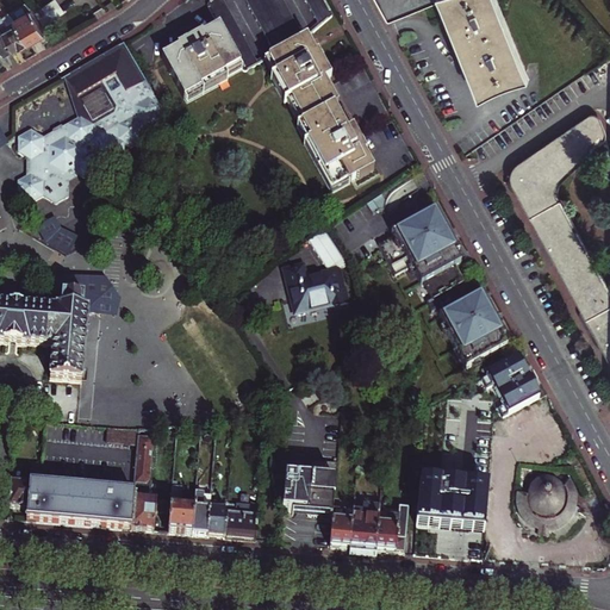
[(56,0),(53,0),(44,5),(49,13),(60,7),(56,0)]
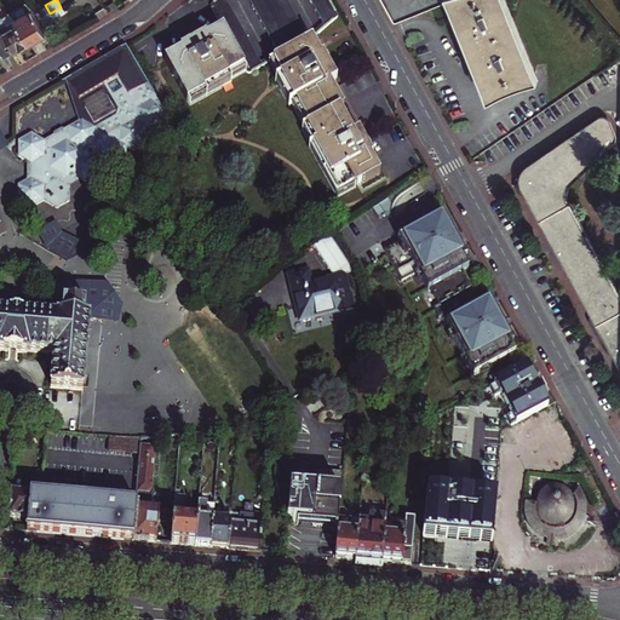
[(189,108),(230,85),(229,81),(246,72),(247,75),(262,67),(254,53),(250,46),(246,39),(242,32),(237,24),(234,17),(231,12),(229,10),(224,0),(216,0),(208,6),(214,17),(219,24),(220,28),(205,38),(204,35),(178,49),(179,51),(162,61),(189,108)]
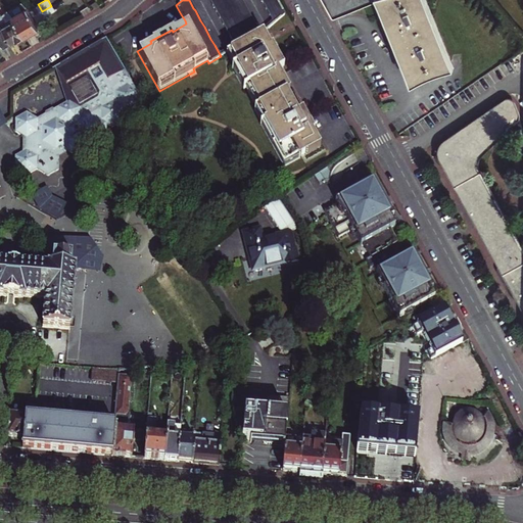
[(279,72),(284,68),(273,47),(272,48),(263,34),(260,35),(254,22),(250,16),(247,10),(243,4),(241,0),(207,0),(211,5),(215,12),(219,18),(222,25),(223,27),(226,31),(229,37),(235,48),(231,51),(240,67),(234,72),(245,92),(247,91),(258,110),(256,111),(265,126),(262,127),(285,169),(321,148),(314,134),(316,133),(304,111),(298,114),(287,94),(290,93),(279,72)]
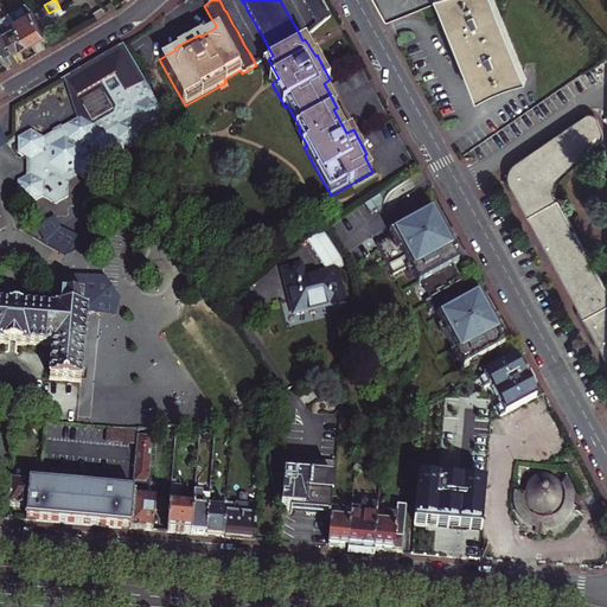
[(301,0),(307,10),(312,18),(318,29),(331,17),(327,10),(323,2),(321,0),(301,0)]
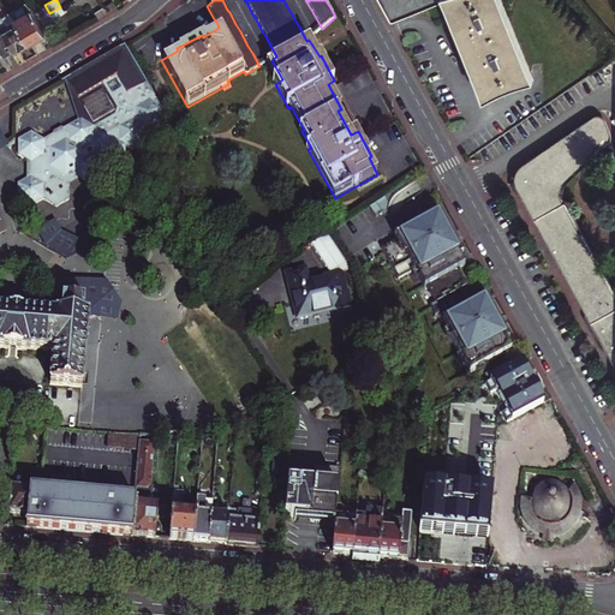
[(380,0),(392,22),(445,0),(448,0),(463,34),(465,33),(482,76),(489,93),(529,78),(511,33),(496,0),(380,0)]
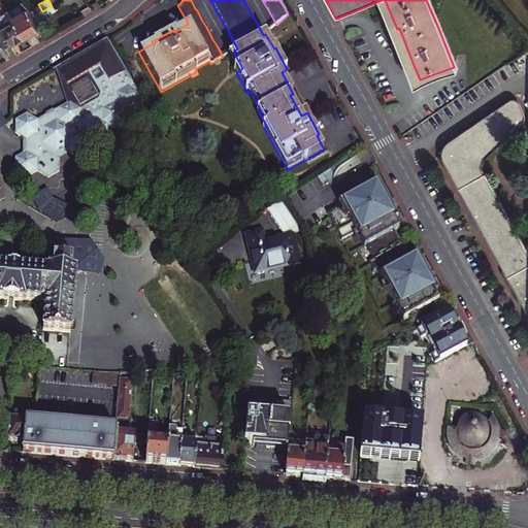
[(13,18),(25,37),(39,29),(27,7),(12,15),(13,18)]
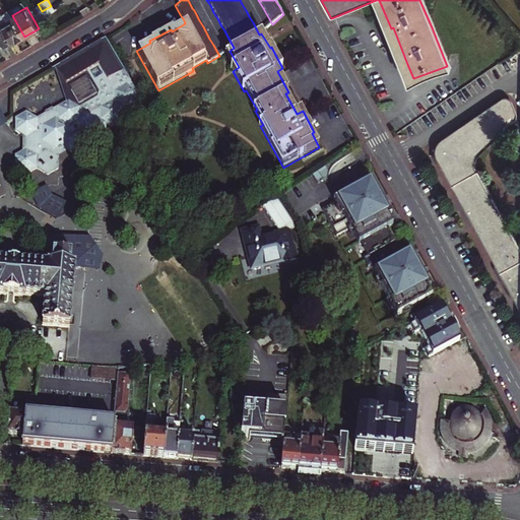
[(0,12),(0,24),(11,45),(24,37),(13,17),(6,21),(3,15),(0,12)]
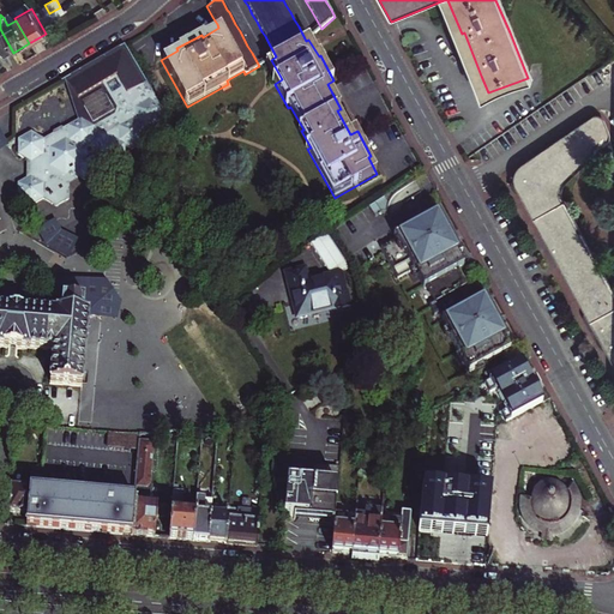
[(0,53),(5,58),(13,53),(0,29),(0,53)]
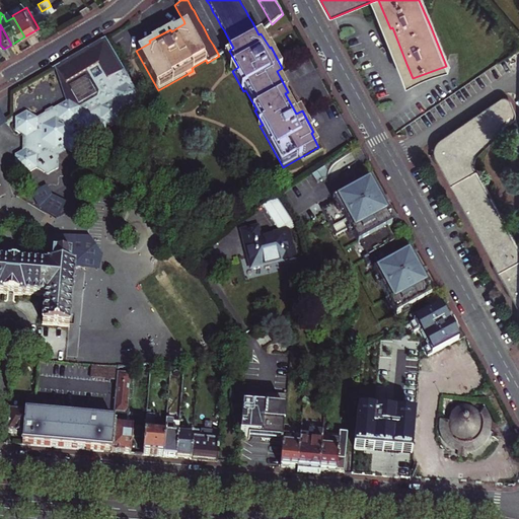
[(125,110),(141,101),(115,57),(104,39),(69,60),(81,76),(86,73),(97,92),(96,95),(103,104),(118,124),(122,122),(122,108),(125,110)]
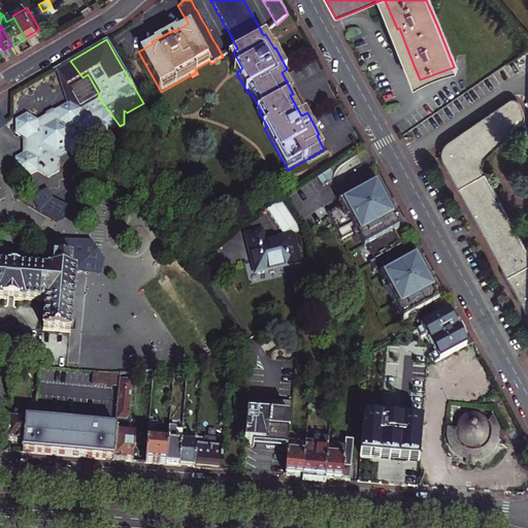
[(70,61),(56,69),(66,87),(83,77),(70,61)]
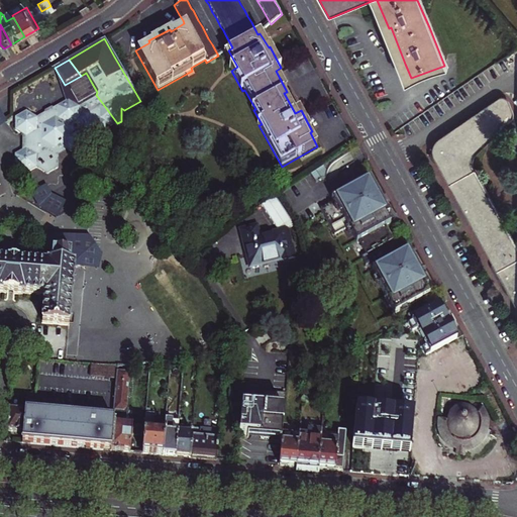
[(96,95),(92,90),(90,96),(84,100),(76,98),(73,92),(74,85),(81,81),(86,83),(81,76),(65,85),(55,68),(65,102),(68,101),(78,108),(95,98),(96,95)]
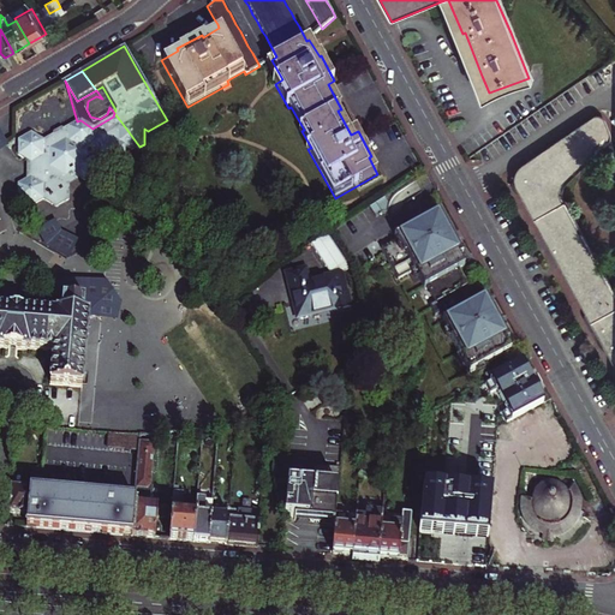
[(102,87),(96,90),(102,99),(106,99),(109,107),(114,113),(115,109),(102,87)]
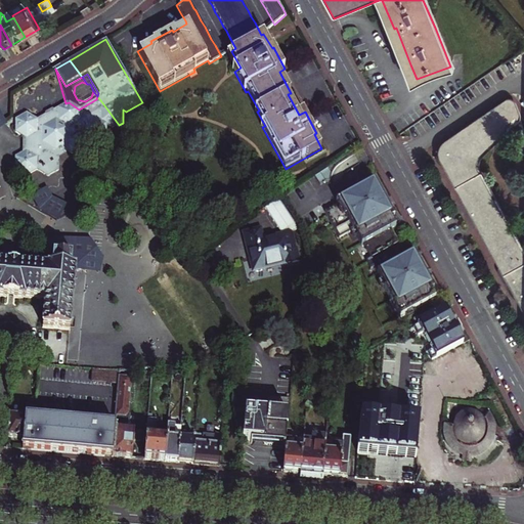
[(57,160),(50,155),(68,144),(67,154),(78,161),(88,155),(89,142),(93,144),(105,137),(106,127),(111,130),(119,125),(104,105),(97,96),(96,99),(79,110),(69,102),(66,103),(56,110),(56,112),(52,114),(50,113),(43,117),(42,121),(35,125),(35,122),(25,116),(14,122),(13,135),(25,142),(25,153),(14,159),(13,173),(24,179),(36,172),(46,178),(57,172),(57,160)]
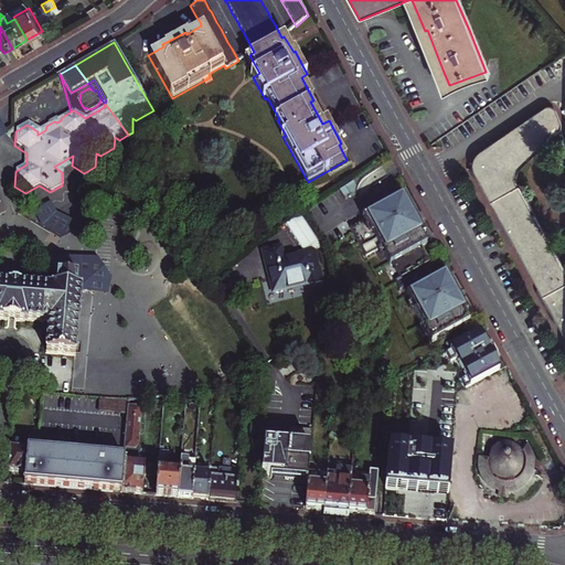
[(512,228),(540,279),(546,292),(545,294),(544,295),(544,297),(543,298),(543,299),(543,301),(543,302),(544,305),(553,320),(555,321),(556,322),(558,323),(561,323),(563,323),(564,322),(564,270),(543,232),(518,184),(516,181),(516,179),(516,176),(516,173),(516,171),(518,168),(520,166),(521,163),(533,151),(546,138),(547,137),(547,136),(546,135),(555,127),(557,127),(558,127),(558,126),(560,126),(558,121),(554,110),(553,109),(551,108),(548,108),(547,109),(547,112),(535,119),(534,117),(501,140),(503,142),(484,155),(481,153),(473,162),(472,164),(472,167),(471,170),(472,172),(473,174),(477,177),(480,177),(483,177),(512,228)]
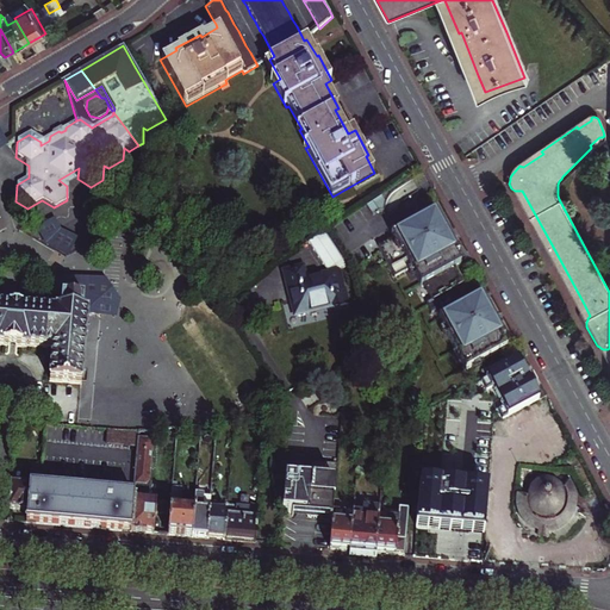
[(58,180),(67,186),(78,179),(79,168),(58,180)]
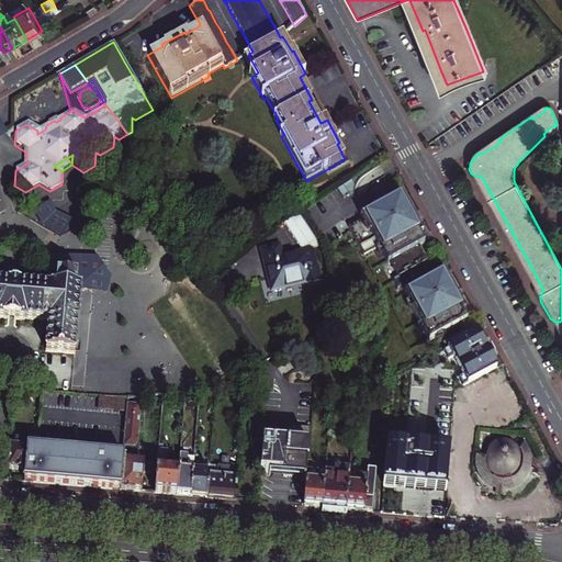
[(351,181),(337,191),(343,200),(349,195),(352,195),(351,181)]
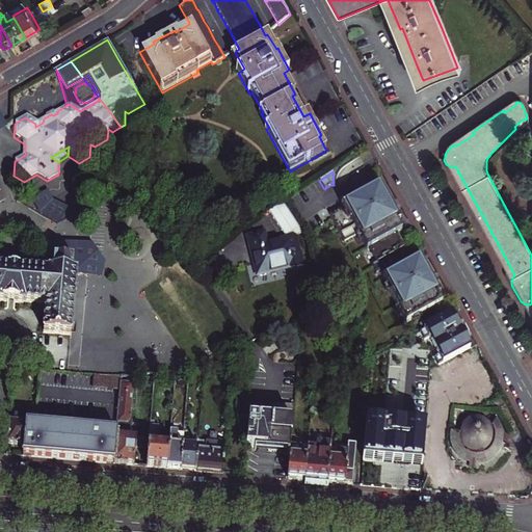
[(504,267),(455,177),(448,181),(498,271),(504,267)]
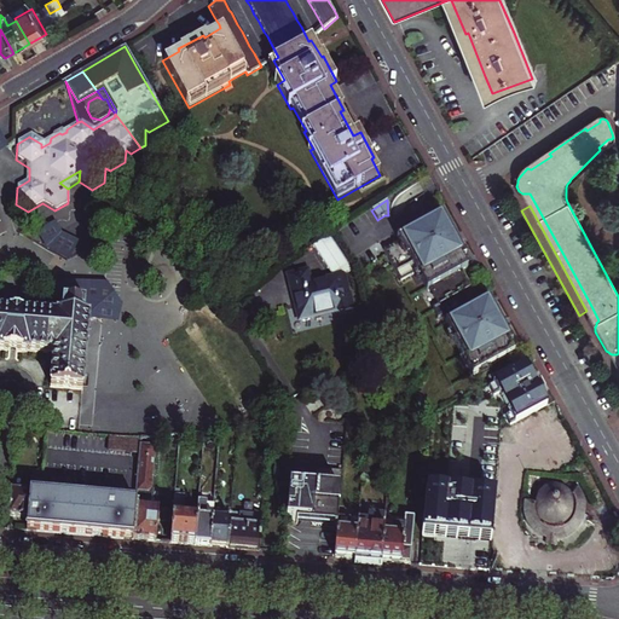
[(400,242),(386,249),(403,281),(423,268),(428,277),(423,279),(429,289),(431,288),(440,304),(434,307),(440,317),(444,314),(453,331),(457,329),(462,337),(453,341),(463,359),(467,357),(472,364),(468,366),(473,376),(515,353),(498,323),(501,322),(490,300),(481,305),(463,272),(468,268),(451,239),(455,237),(443,214),(399,238),(400,242)]
